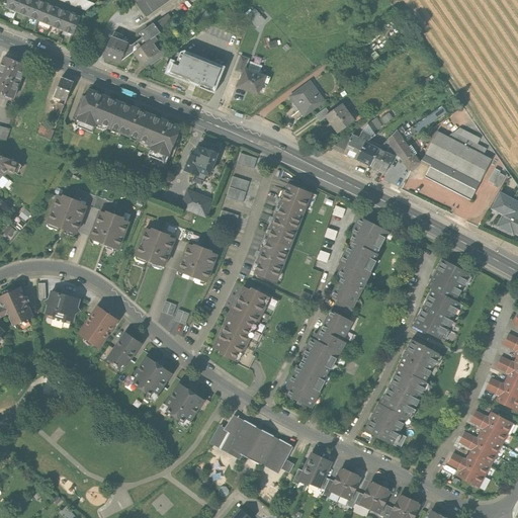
[(8,0),(6,7),(17,12),(21,0),(8,0)]
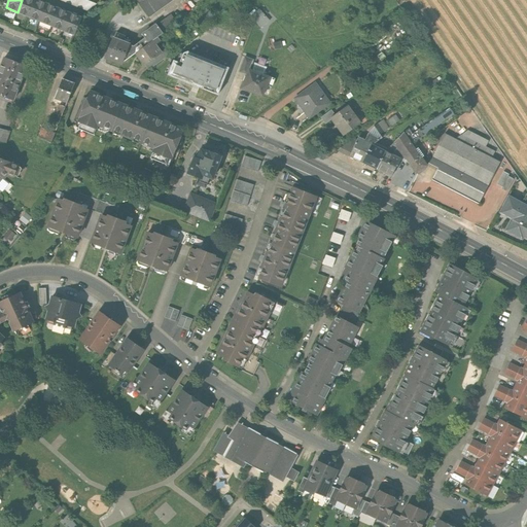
[(35,0),(22,0),(18,12),(29,16),(35,0)]
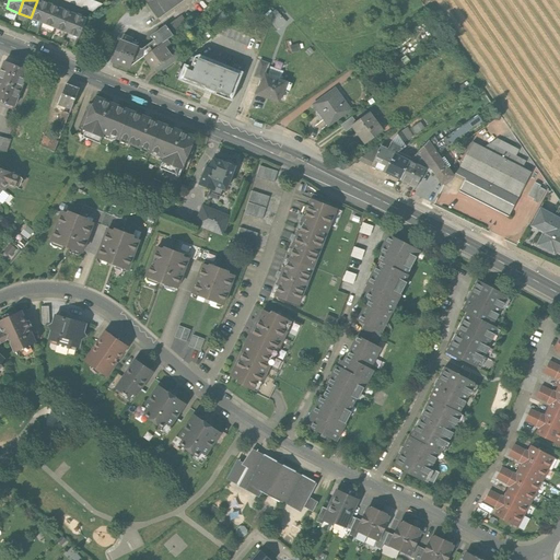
[(50,4),(39,0),(37,0),(31,18),(43,23),(50,4)]
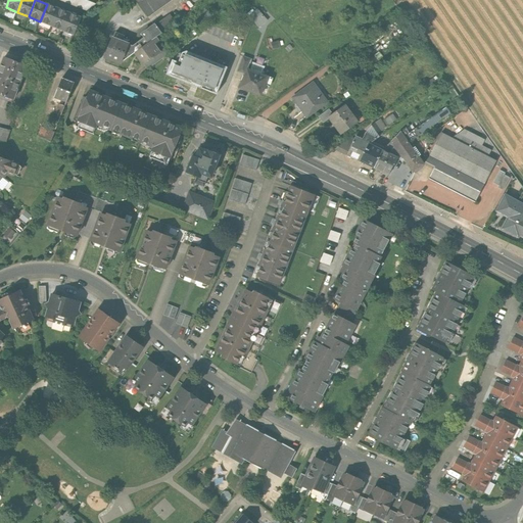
[(82,0),(55,0),(85,12),(94,5),(82,0)]
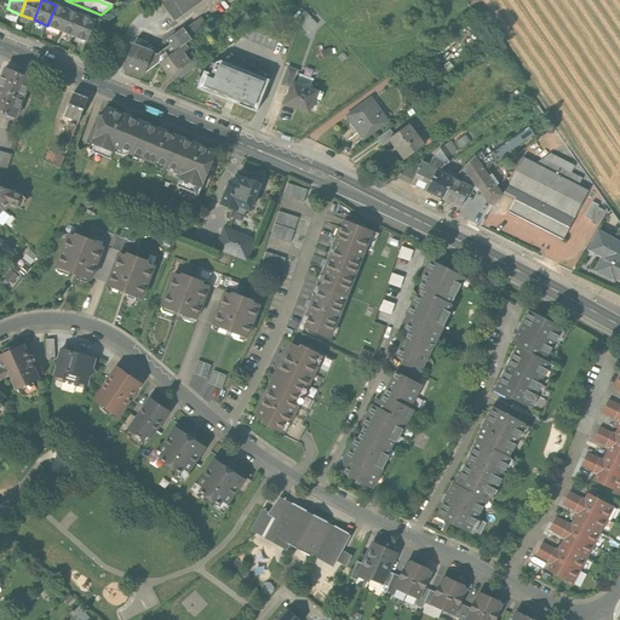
[(159,0),(176,22),(205,0),(204,0),(159,0)]
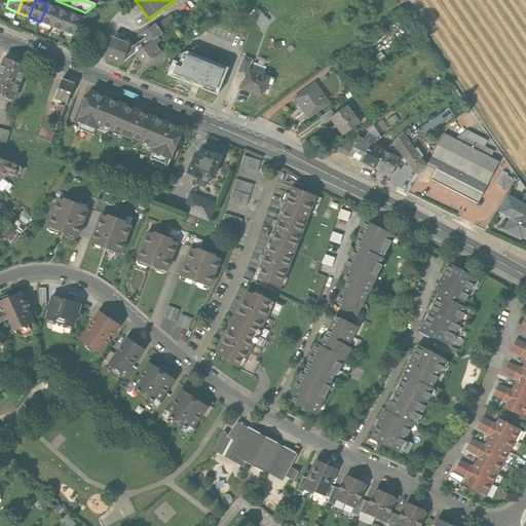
[(59,8),(47,4),(40,22),(51,26),(59,8)]
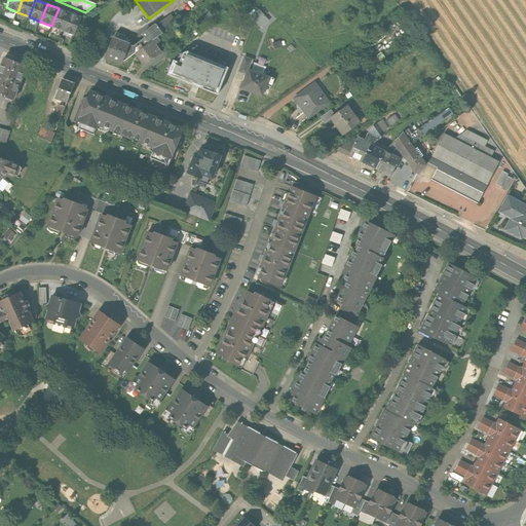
[(70,13),(59,8),(51,26),(63,31),(70,13)]
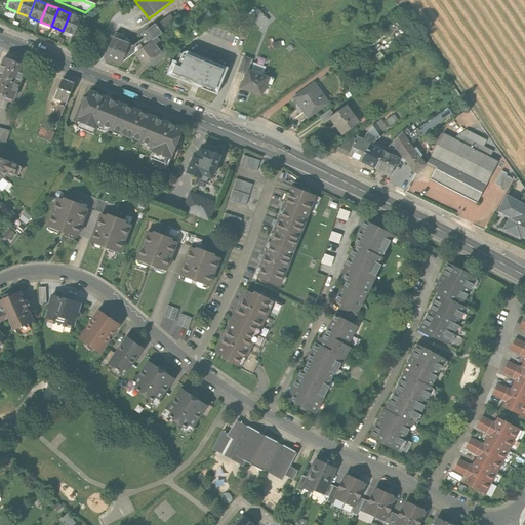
[(259,29),(268,21),(258,10),(250,17),(259,29)]
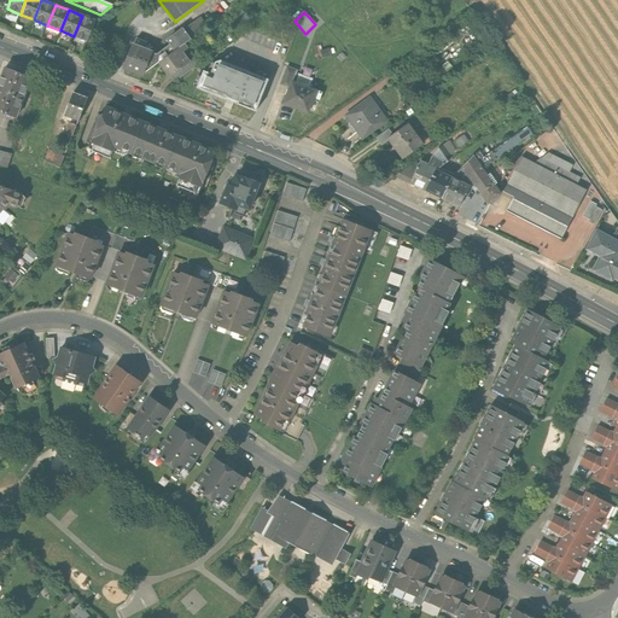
[(95,21),(82,16),(74,36),(87,41),(95,21)]
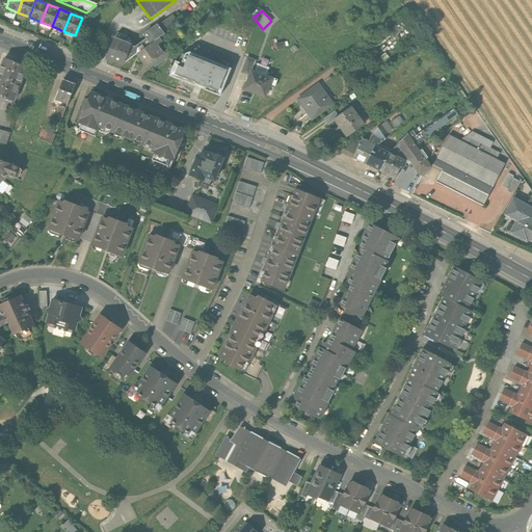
[(171,16),(158,25),(164,34),(178,24),(171,16)]
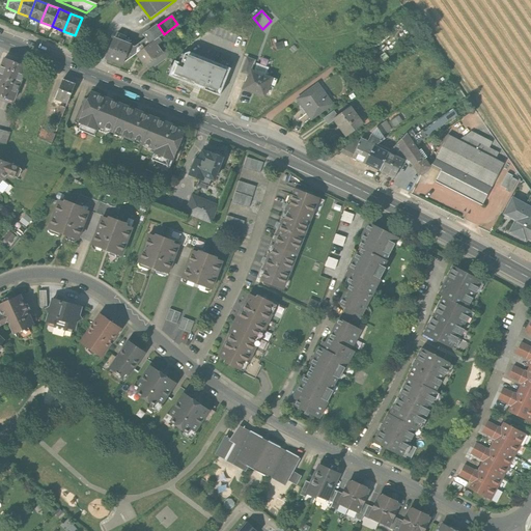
[(158,38),(164,34),(158,25),(144,35),(146,38),(150,44),(158,38)]
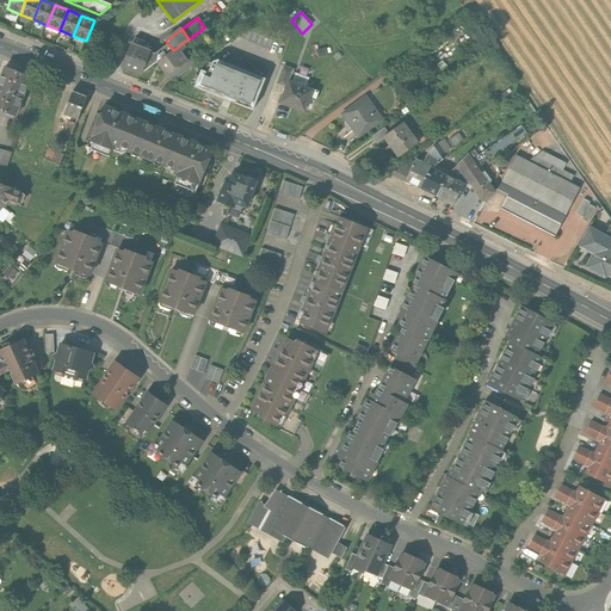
[(131,44),(123,68),(141,75),(149,51),(131,44)]
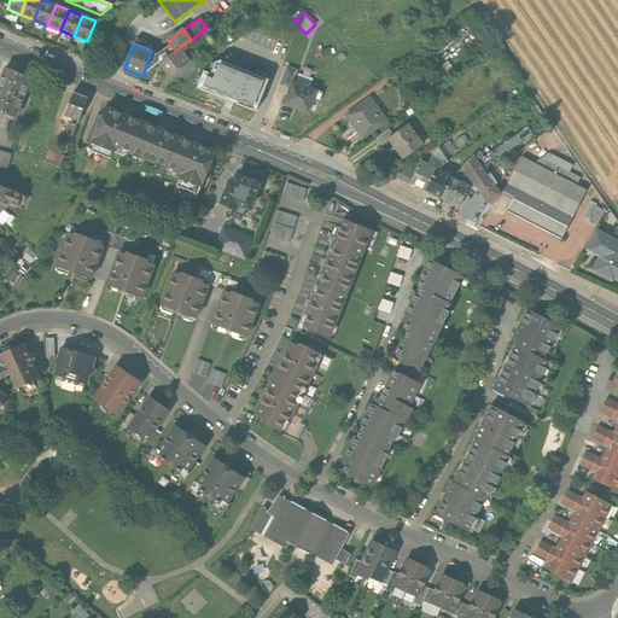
[(170,45),(158,54),(151,52),(143,76),(161,63),(175,51),(170,45)]
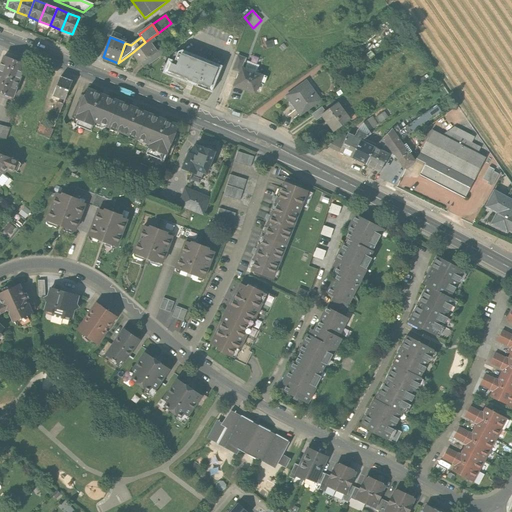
[(145,42),(133,52),(140,62),(157,50),(152,43),(155,41),(152,37),(145,42)]
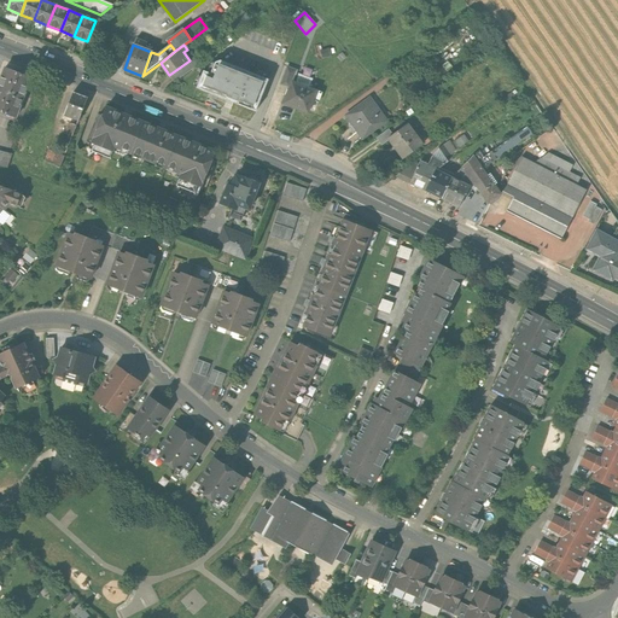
[(197,56),(190,60),(169,75),(175,82),(202,62),(197,56)]
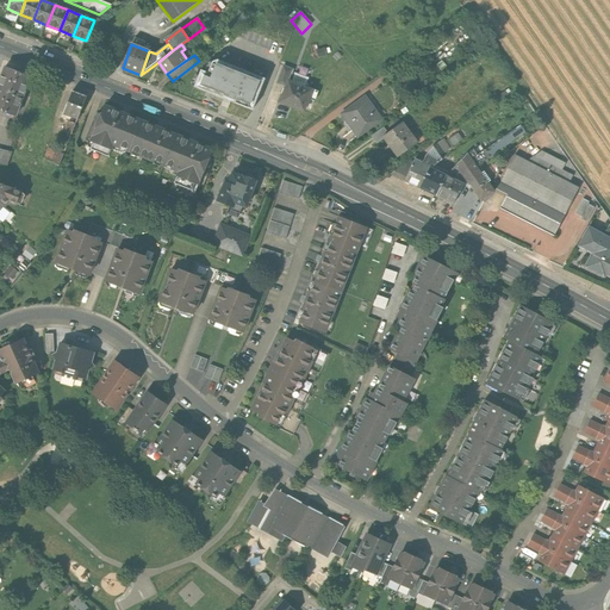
[(408,67),(412,73),(423,64),(419,58),(408,67)]
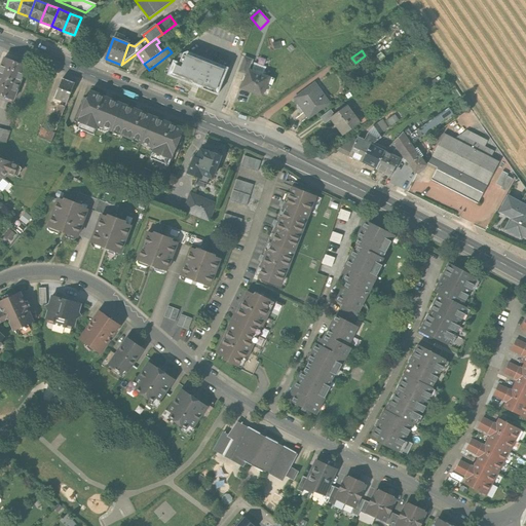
[(173,61),(167,75),(196,86),(218,95),(228,68),(187,51),(183,53),(179,63),(173,61)]
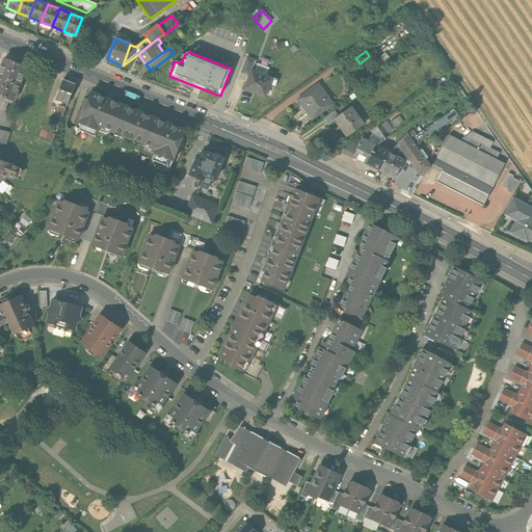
[(241,73),(248,76),(251,70),(255,60),(247,57),(241,73)]
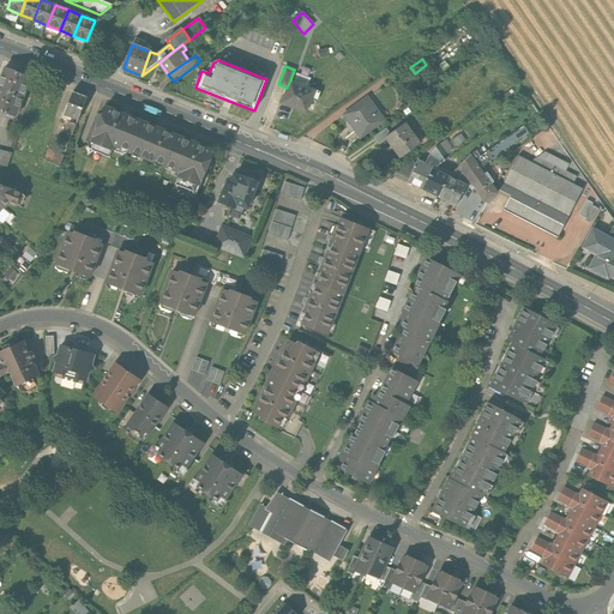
[(5,67),(0,79),(0,110),(16,116),(31,77),(5,67)]
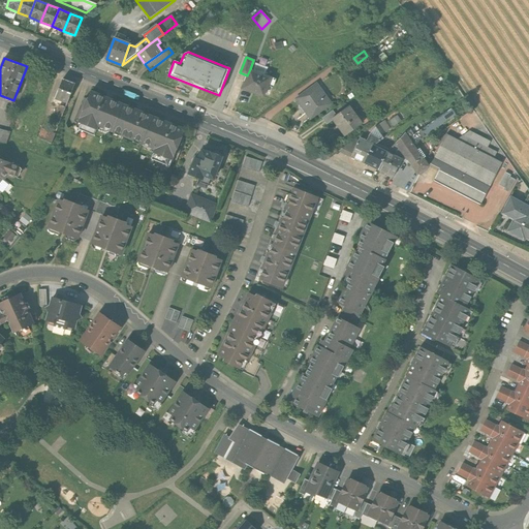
[(354,72),(349,65),(341,71),(346,79),(354,72)]
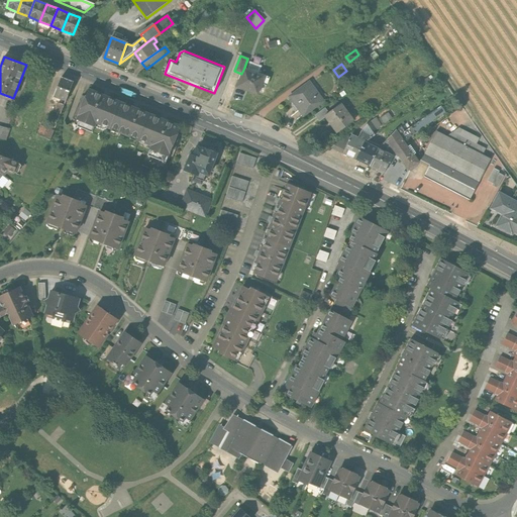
[(241,74),(237,86),(257,94),(264,75),(244,68),(241,74)]
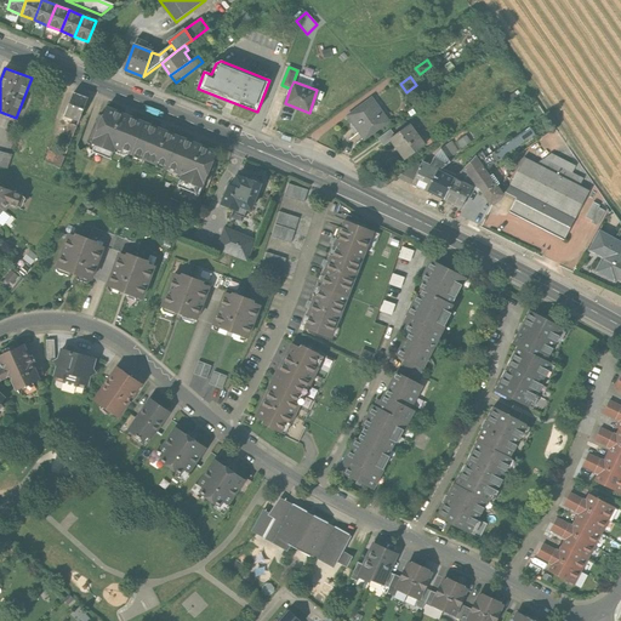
[(74,91),(64,115),(78,120),(87,97),(74,91)]
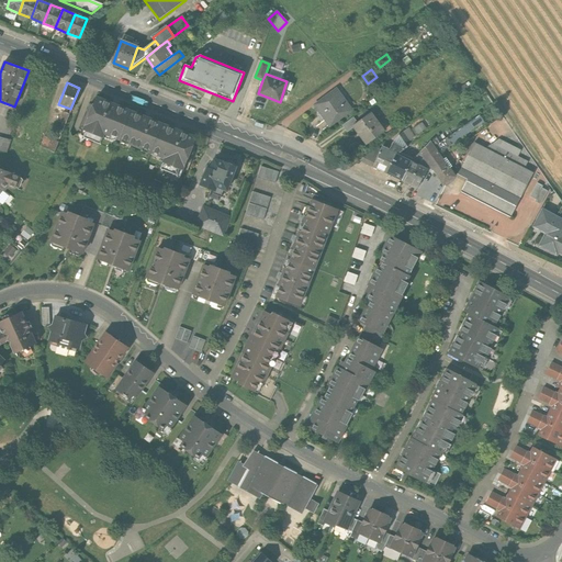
[(337,89),(314,105),(329,127),(352,111),(337,89)]
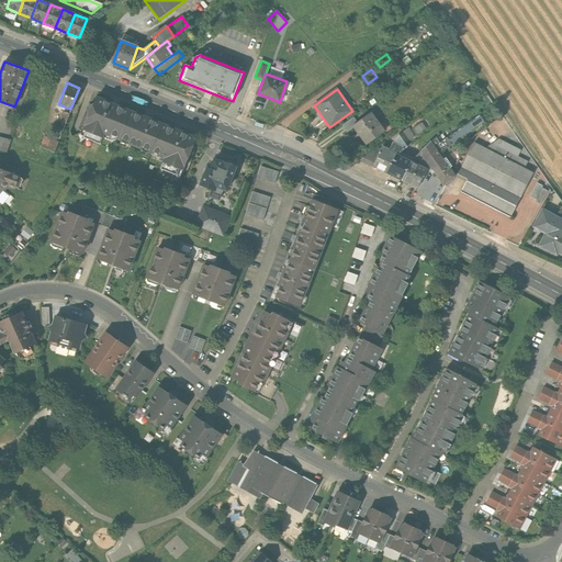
[(103,134),(119,141),(131,111),(97,98),(83,130),(86,131),(83,137),(99,144),(103,134)]
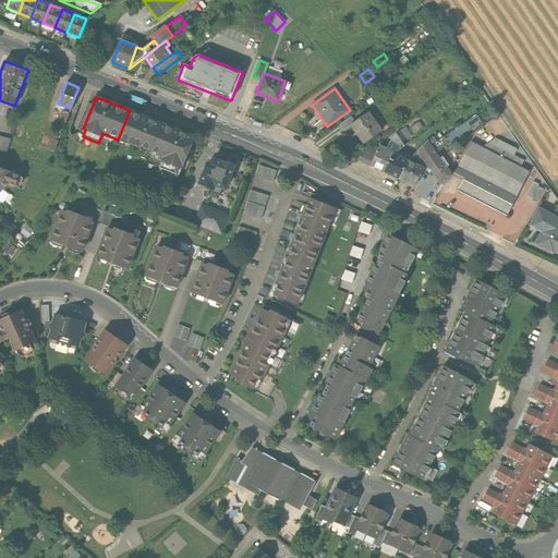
[(62,110),(59,119),(65,122),(70,112),(62,110)]
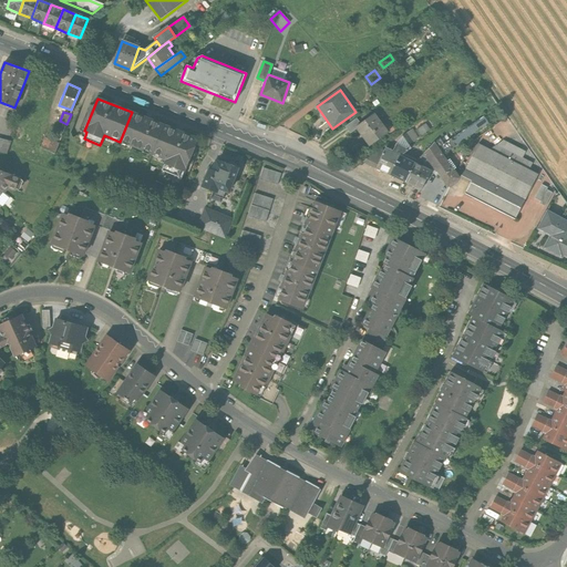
[(164,125),(132,112),(120,142),(153,154),(164,125)]
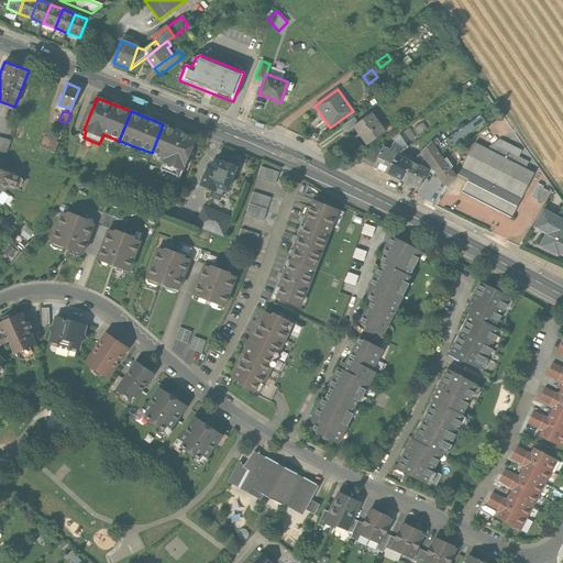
[(356,127),(368,143),(387,130),(374,113),(359,124),(356,127)]
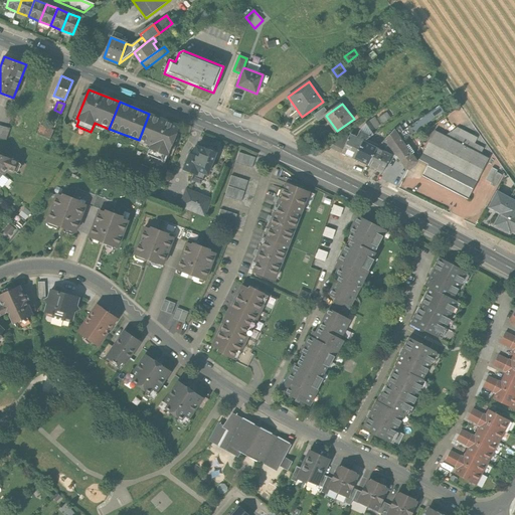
[(394,129),(401,140),(443,111),(439,104),(412,122),(402,130),(399,126),(394,129)]
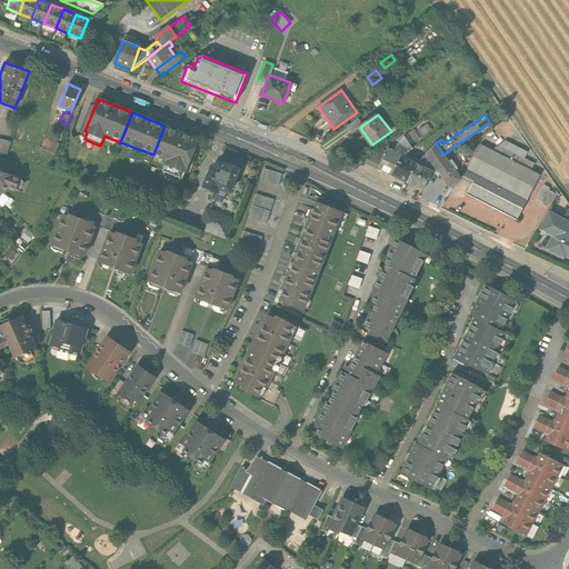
[(351,135),(360,128),(362,126),(359,120),(347,129),(351,135)]
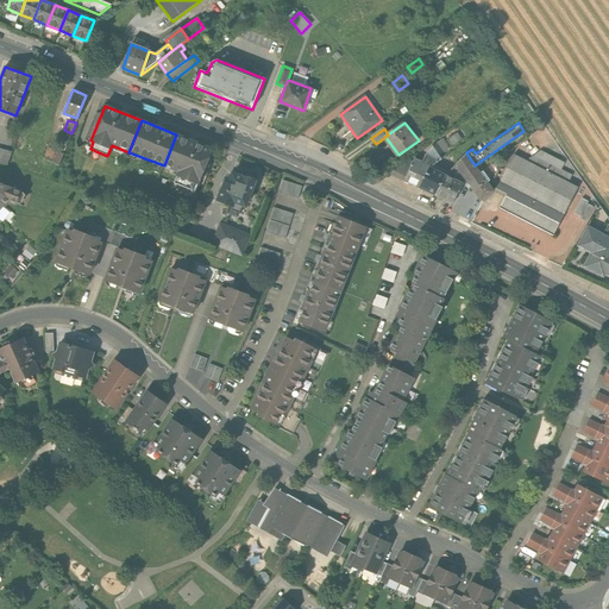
[(456,132),(444,140),(450,148),(460,139),(456,132)]
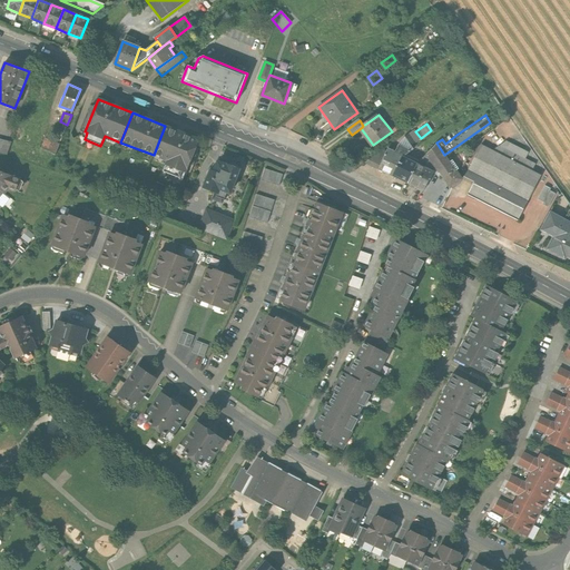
[(198,139),(165,126),(154,155),(167,161),(164,172),(179,178),(182,170),(185,173),(198,139)]
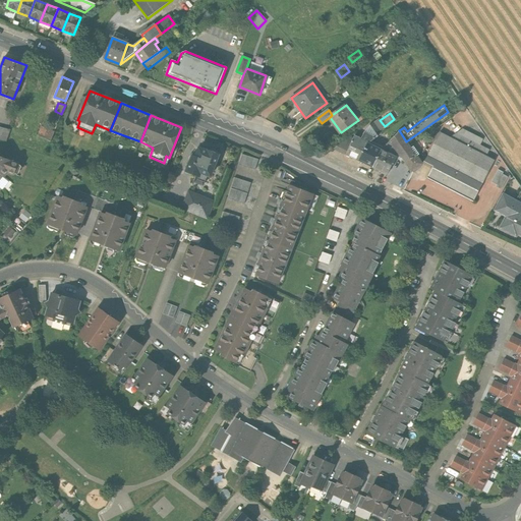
[(379,117),(370,123),(377,131),(385,126),(380,120),(379,117)]
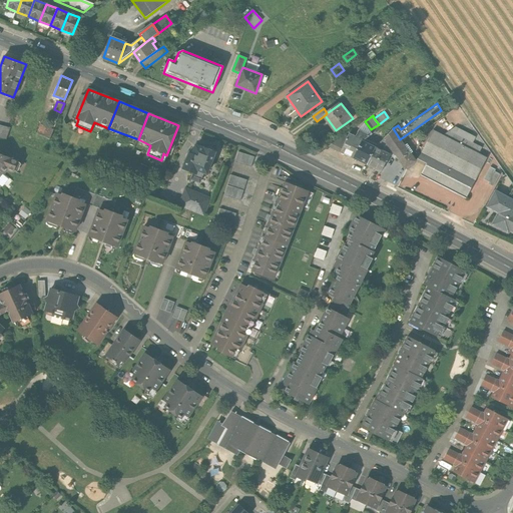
[(408,117),(398,125),(401,129),(411,121),(408,117)]
